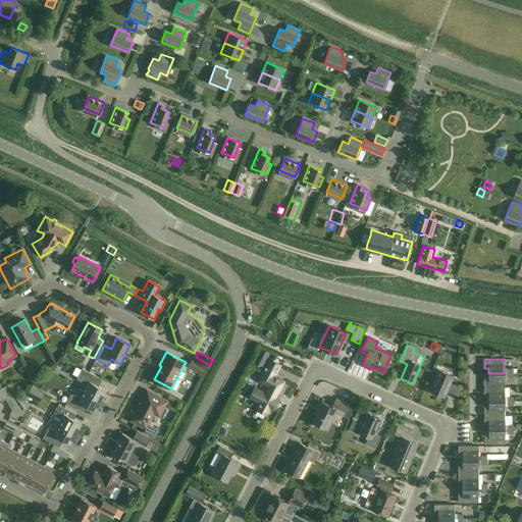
[(274,399),(283,381),(274,376),(280,365),(269,360),(258,381),(270,387),(267,395),(262,392),(257,401),(260,403),(257,409),(266,414),(269,408),(273,409),(277,401),(274,399)]
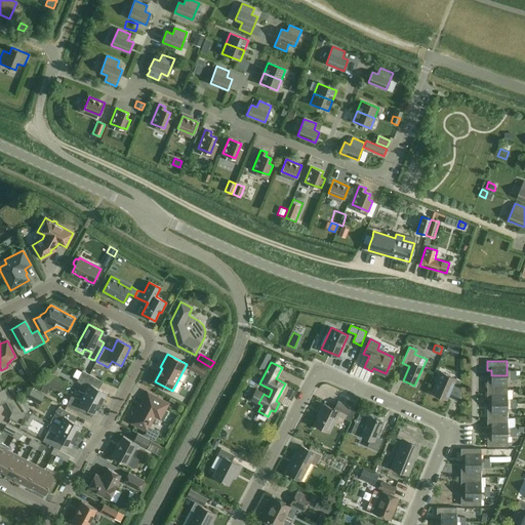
[(200,365),(196,372),(203,376),(207,368),(200,365)]
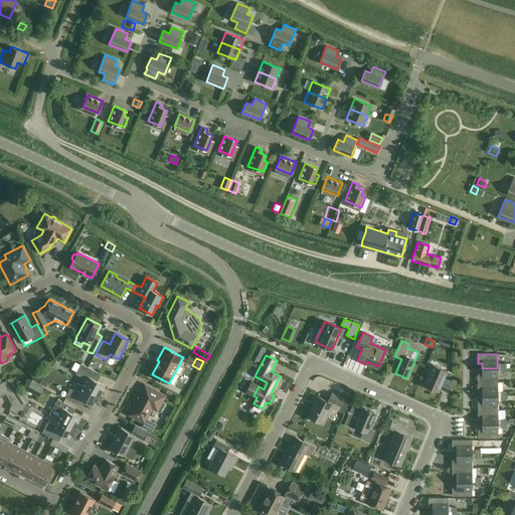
[(82,386),(99,395),(105,385),(95,380),(99,373),(80,363),(76,372),(77,375),(86,380),(82,386)]
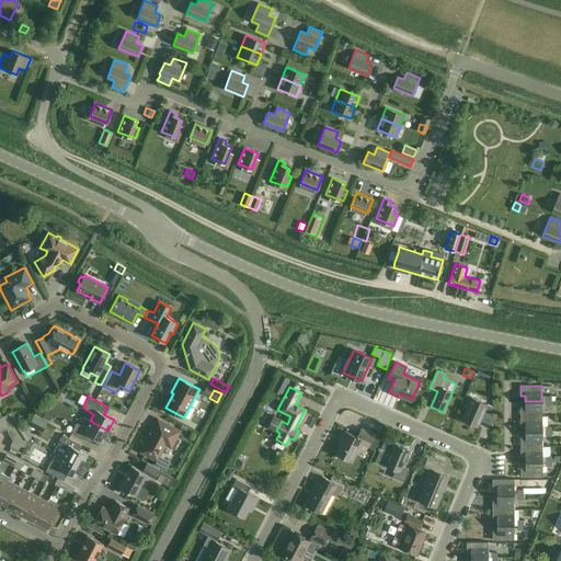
[(492,407),(471,398),(471,399),(470,399),(461,420),(477,426),(480,420),(492,425),(492,407)]
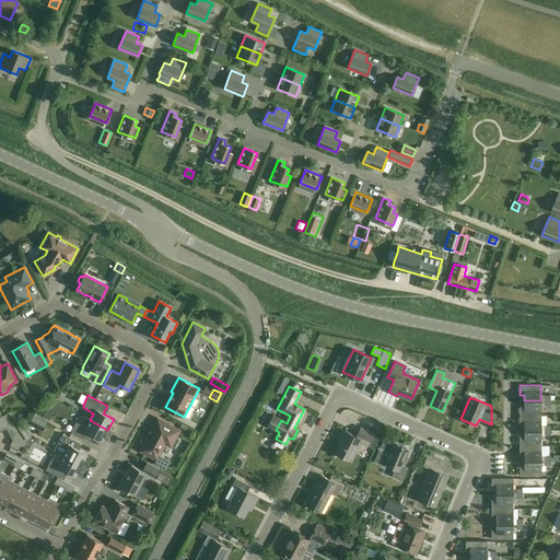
[(61,398),(56,410),(61,412),(67,400),(61,398)]
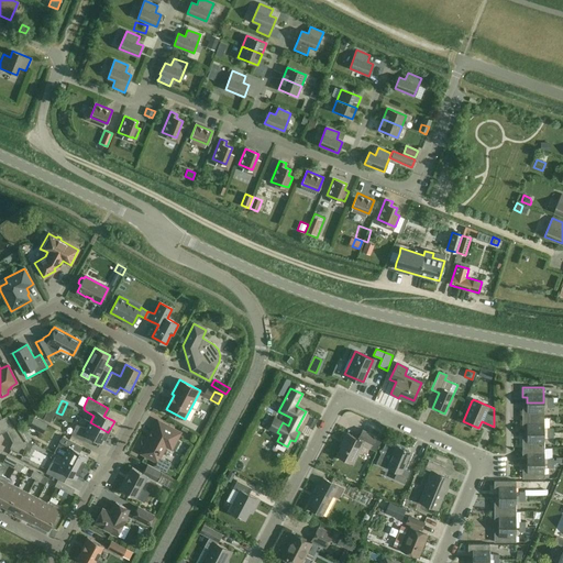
[(207,401),(203,409),(210,412),(213,404),(207,401)]
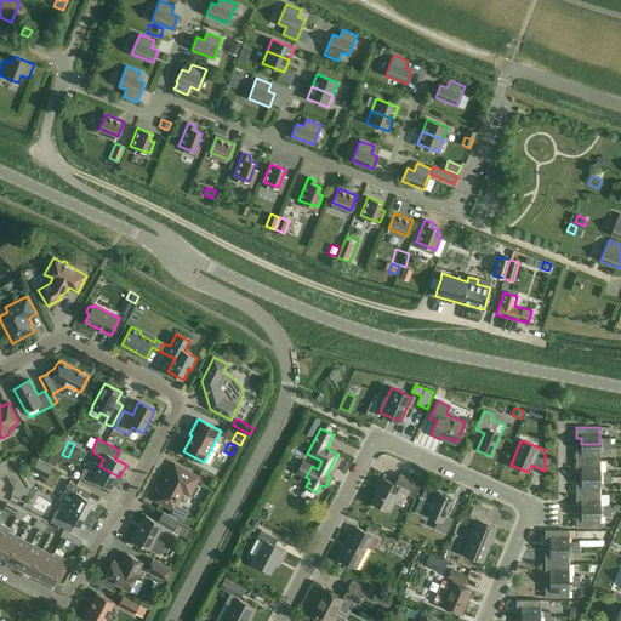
[(576,461),(599,461),(599,444),(581,444),(581,450),(576,450),(576,461)]
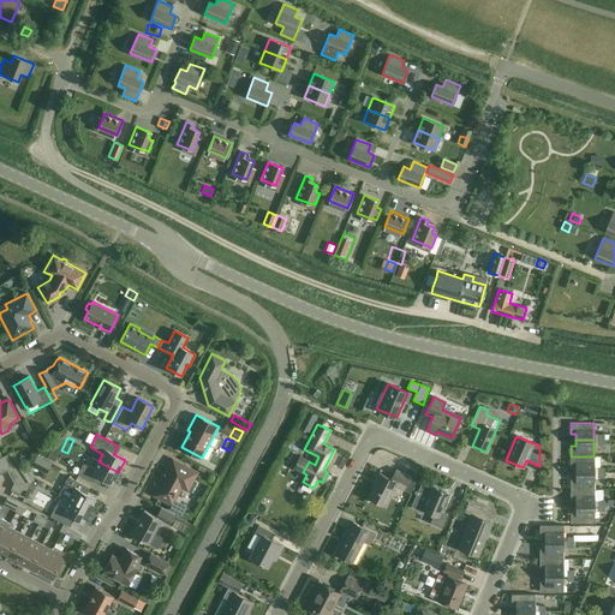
[(11,477),(23,470),(13,451),(6,454),(13,467),(7,470),(7,471),(11,477)]
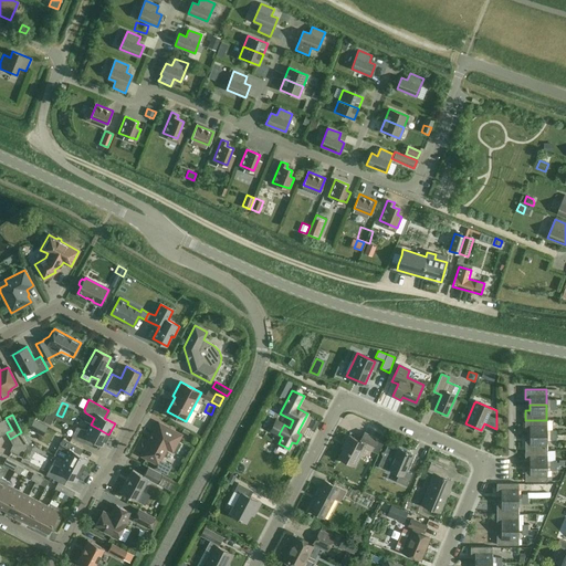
[(6,418),(0,421),(0,435),(1,437),(7,433),(7,432),(12,430),(6,418)]
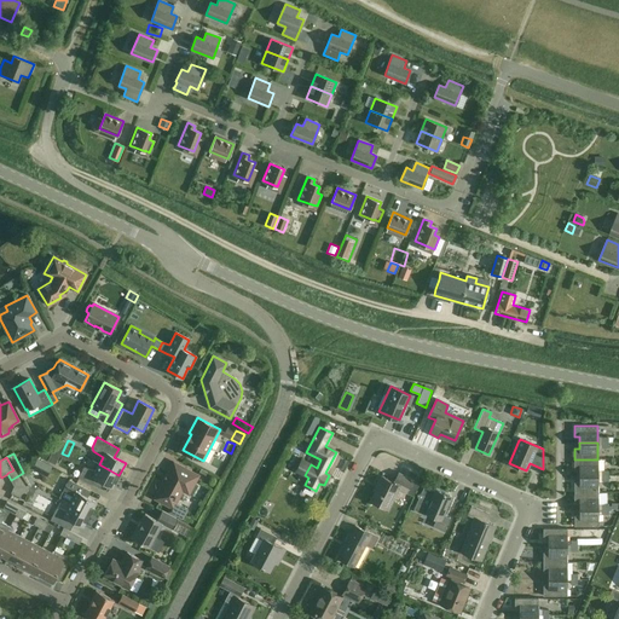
[(38,458),(32,469),(40,473),(45,463),(38,458)]
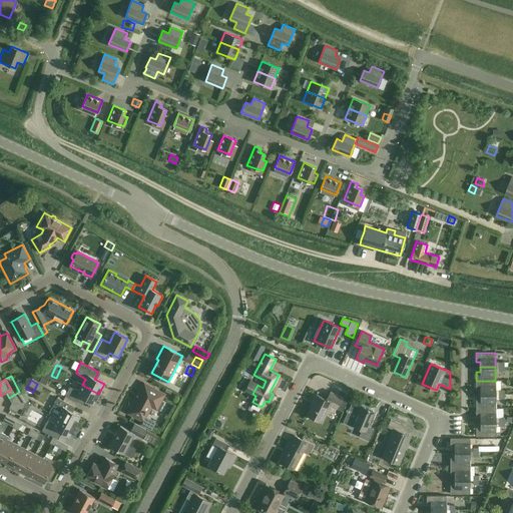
[(495,381),(476,381),(477,389),(480,389),(480,395),(496,394),(495,381)]
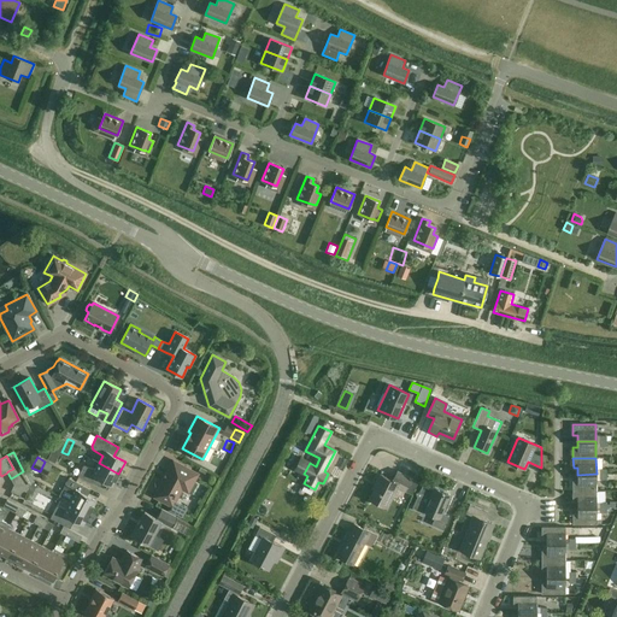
[(187,507),(175,501),(182,489),(188,493),(198,474),(174,460),(154,497),(172,506),(170,511),(182,517),(187,507)]
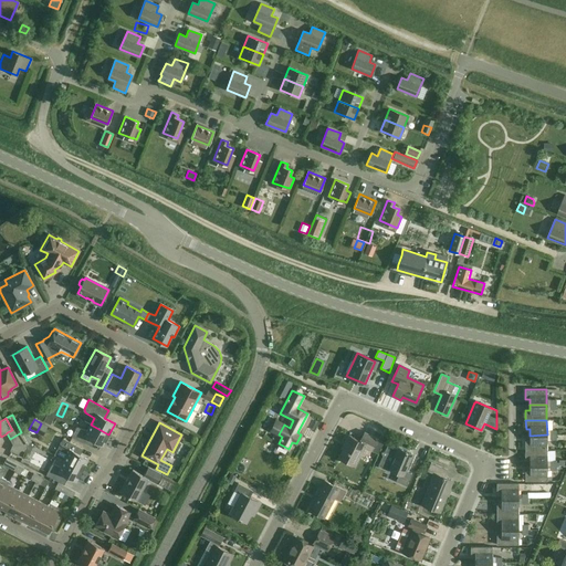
[(103,446),(108,435),(91,425),(87,431),(76,427),(72,437),(90,446),(93,440),(103,446)]
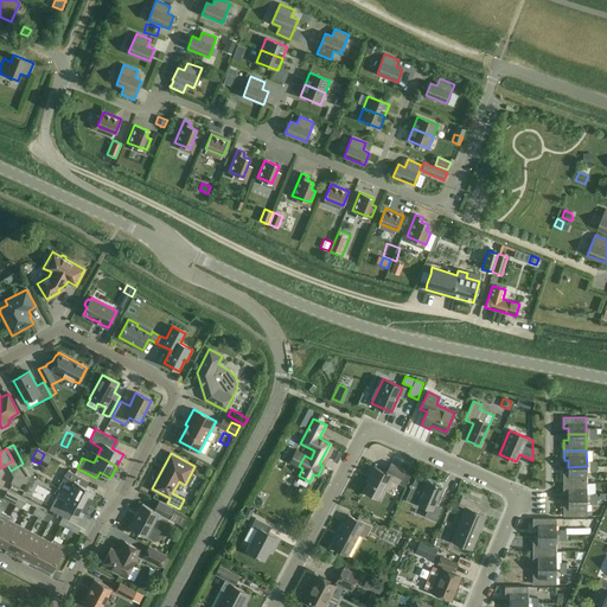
[(13,477),(30,477),(23,464),(11,471),(13,477)]
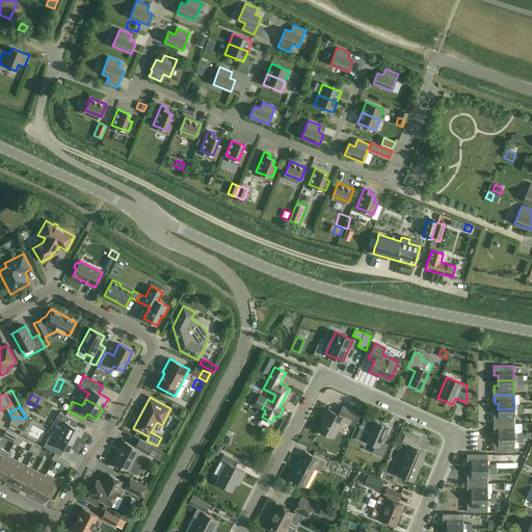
[(352,421),(355,414),(343,406),(338,416),(327,409),(323,418),(325,418),(319,430),(334,439),(343,421),(349,424),(351,420),(352,421)]
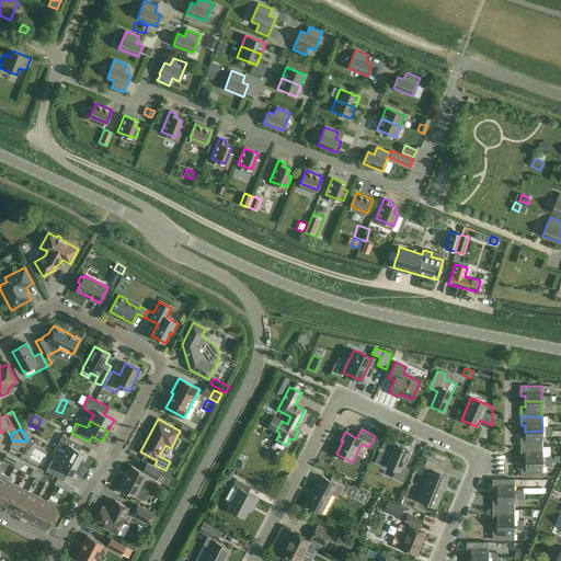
[(522,446),(542,446),(542,431),(525,432),(525,437),(522,437),(522,446)]
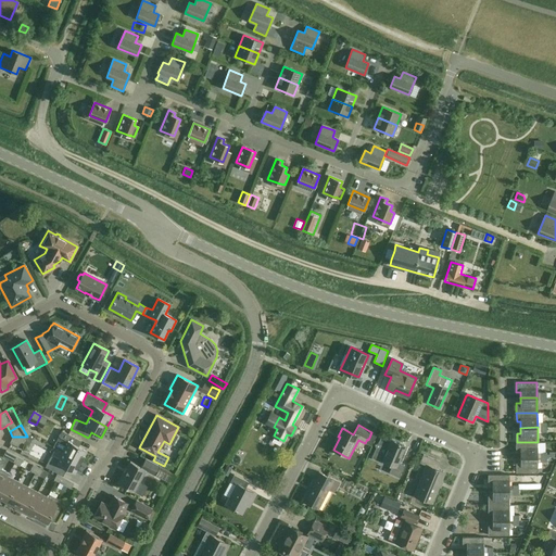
[(62,431),(53,447),(63,452),(80,462),(87,451),(76,445),(79,440),(62,431)]
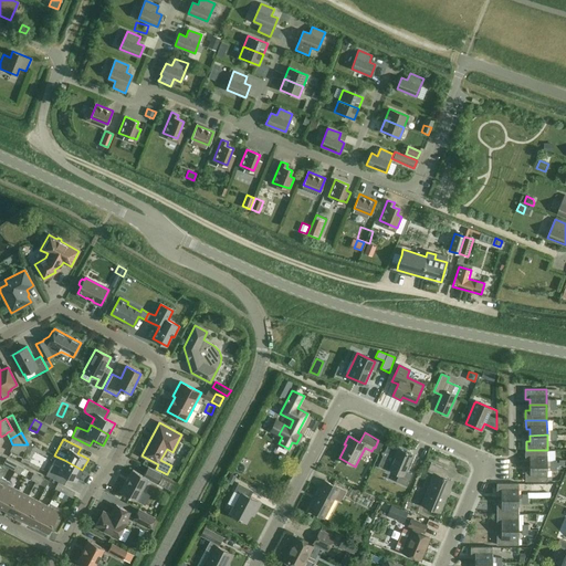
[(406,471),(412,454),(398,448),(397,449),(394,448),(395,447),(388,443),(385,451),(381,452),(383,457),(378,467),(388,471),(389,470),(399,474),(396,482),(407,486),(411,474),(406,471)]
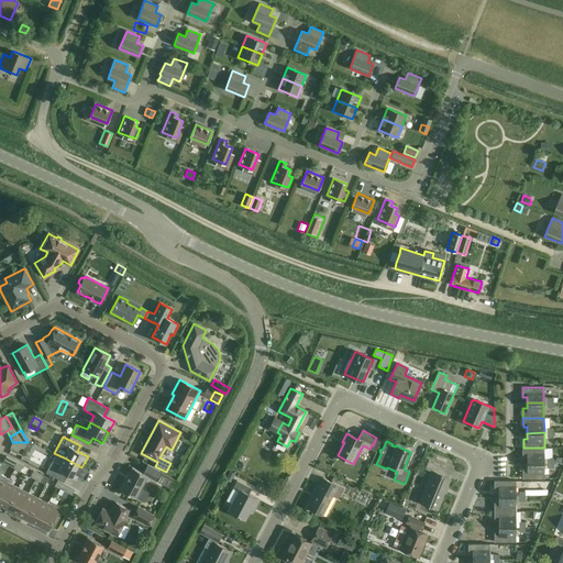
[(28,442),(12,442),(10,449),(22,454),(28,442)]
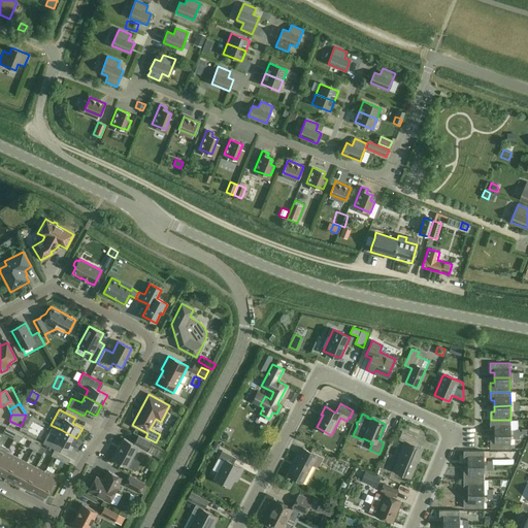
[(495,434),(510,434),(510,420),(491,420),(491,429),(495,429),(495,434)]
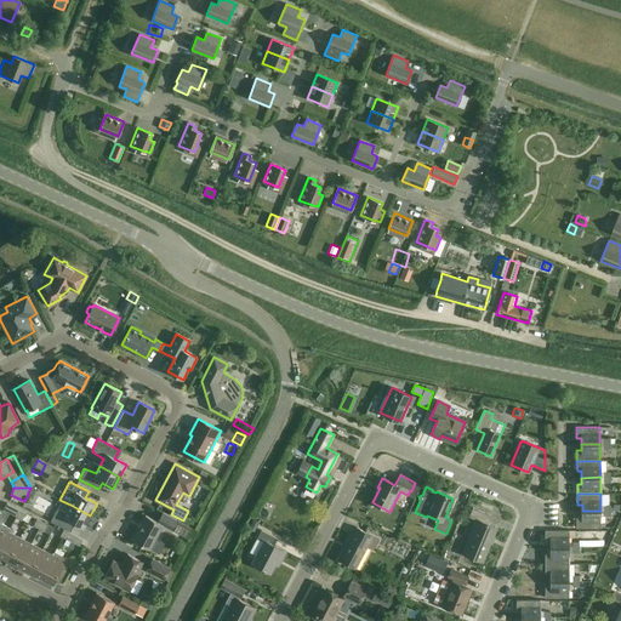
[(17,517),(20,511),(6,503),(4,510),(17,517)]
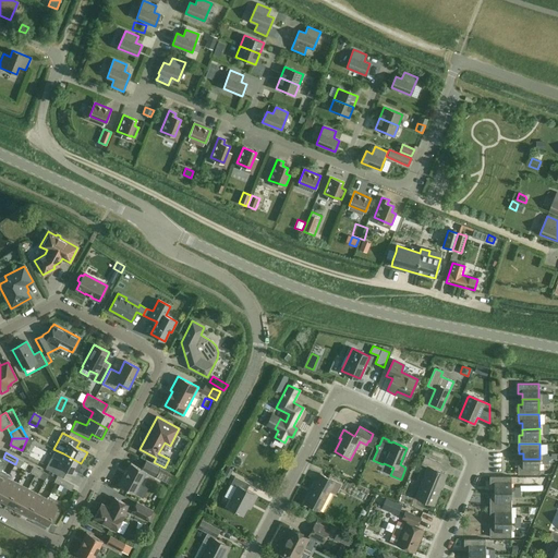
[(75,474),(81,463),(63,453),(60,460),(51,458),(46,469),(61,476),(65,469),(75,474)]
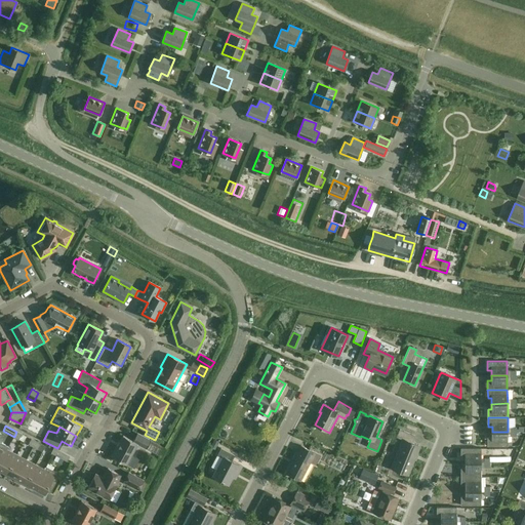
[(408,475),(419,446),(411,443),(414,436),(399,430),(396,437),(403,440),(391,468),(408,475)]
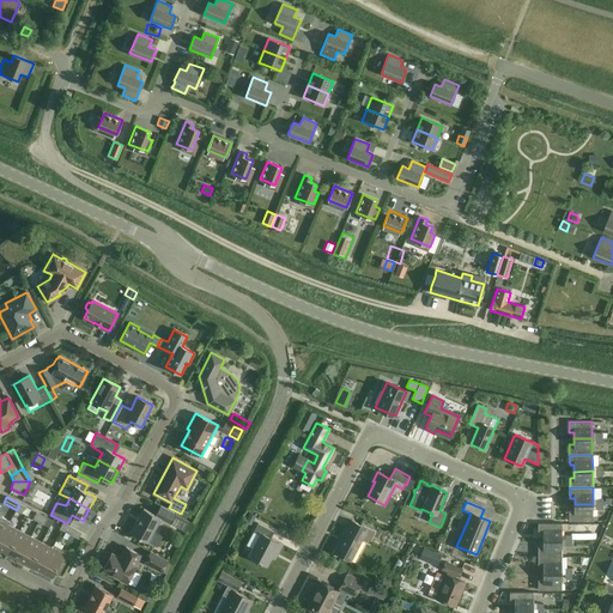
[(593,504),(575,504),(575,510),(570,510),(570,521),(593,521),(593,504)]
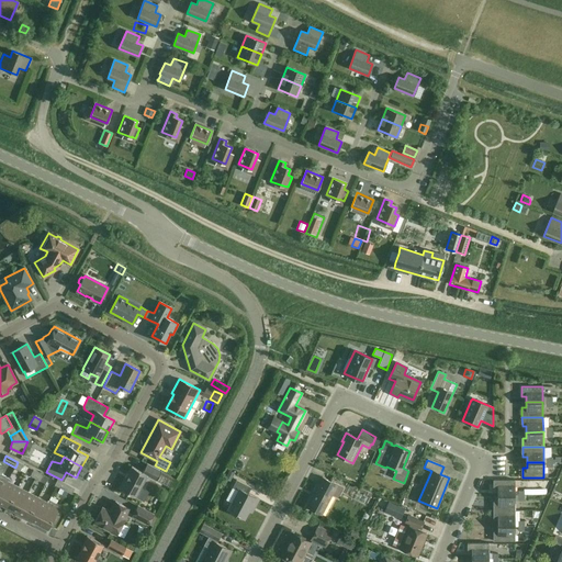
[(132,467),(120,489),(135,497),(141,487),(147,475),(157,481),(161,471),(147,463),(143,472),(132,467)]
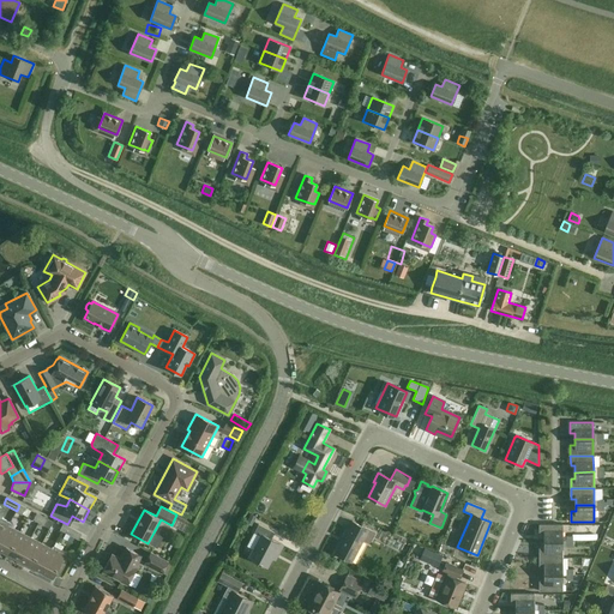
[(0,541),(8,525),(11,523),(0,517),(0,541)]
